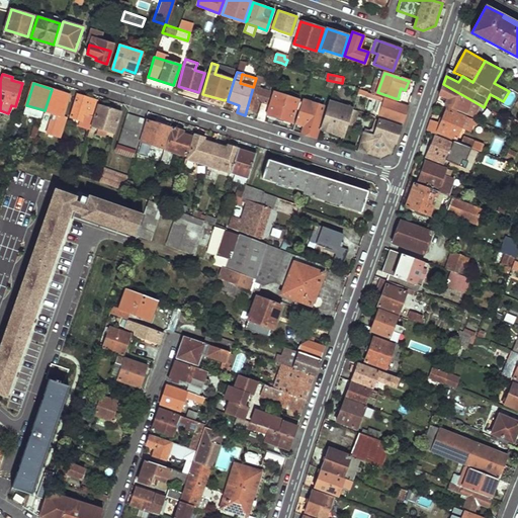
[(448,99),(445,106),(465,114),(471,100),(443,84),(439,95),(448,99)]
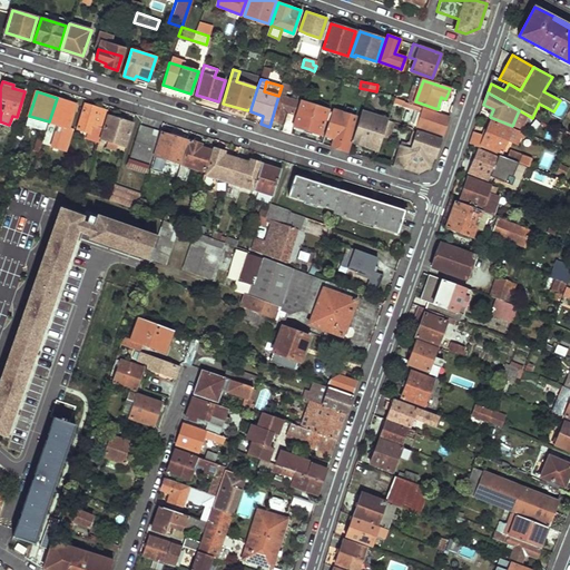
[(278,96),(272,119),(281,121),(284,112),(287,111),(288,111),(283,131),(291,134),(296,114),(292,112),(296,100),(278,96)]
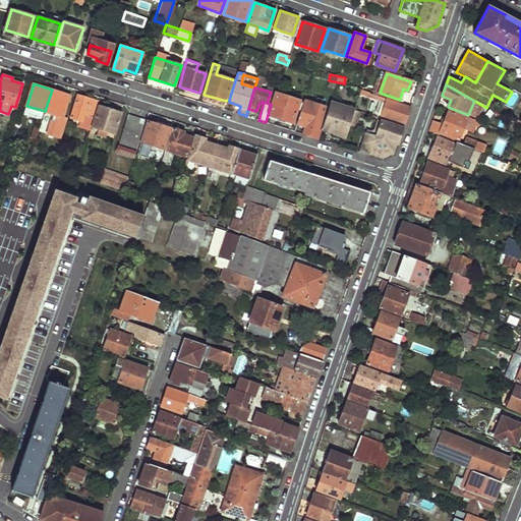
[(52,90),(45,111),(53,114),(46,134),(58,138),(65,117),(62,117),(69,96),(52,90)]
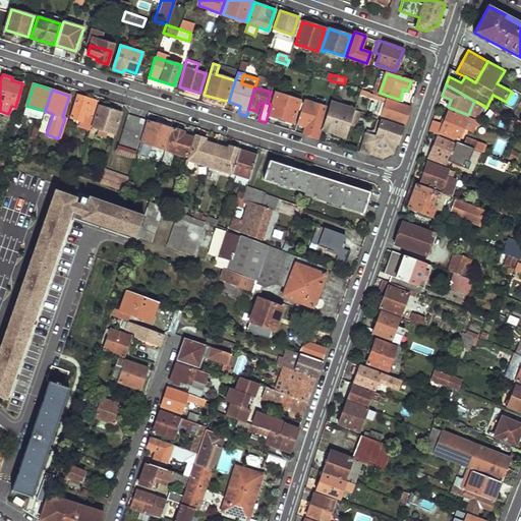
[(275,93),(269,115),(292,122),(299,100),(275,93)]
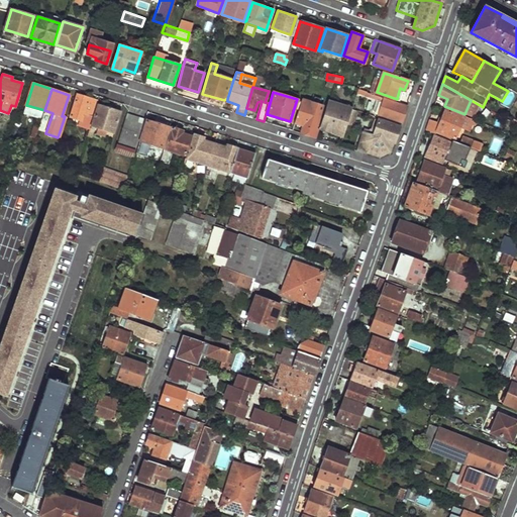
[(366,96),(383,102),(384,98),(385,98),(367,92),(366,96)]
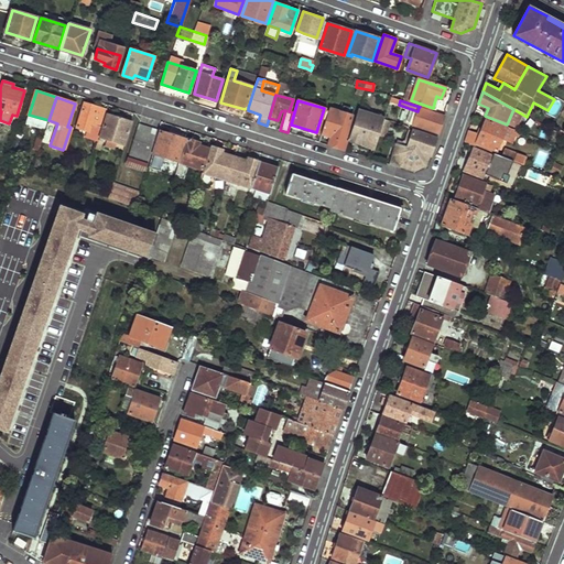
[(85,104),(77,128),(87,131),(85,138),(96,141),(106,110),(85,104)]
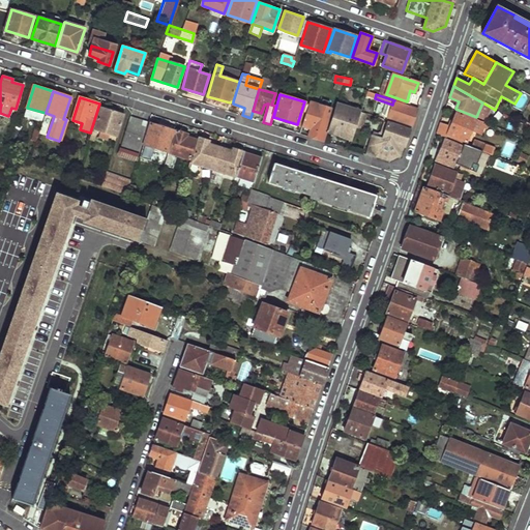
[(392,105),(388,118),(411,126),(414,117),(417,109),(393,100),(392,105)]
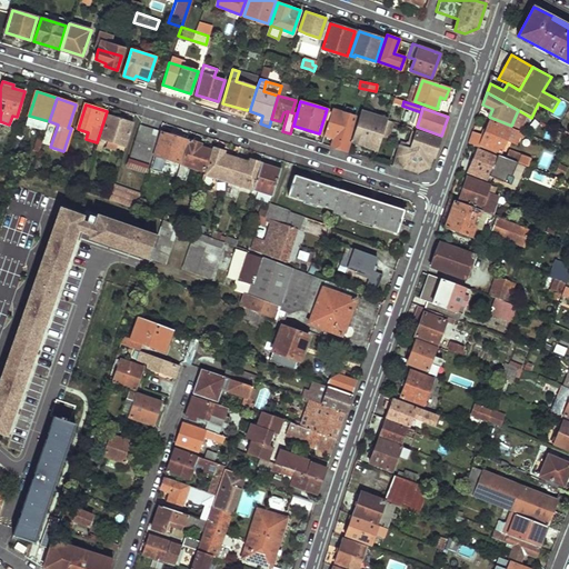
[(335,138),(332,147),(349,151),(351,142),(348,141),(356,116),(332,109),(325,135),(335,138)]
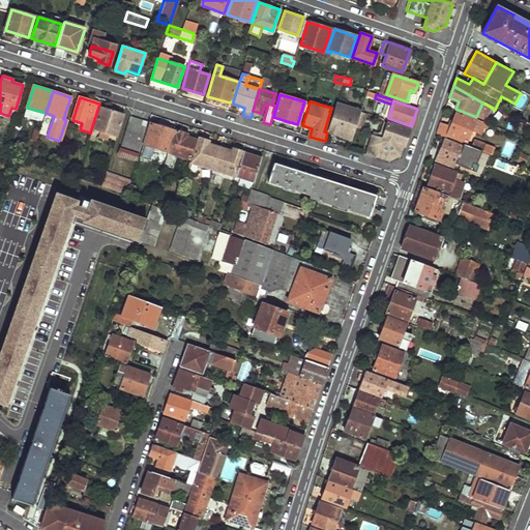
[(482,102),(476,117),(484,121),(490,107),(482,102)]
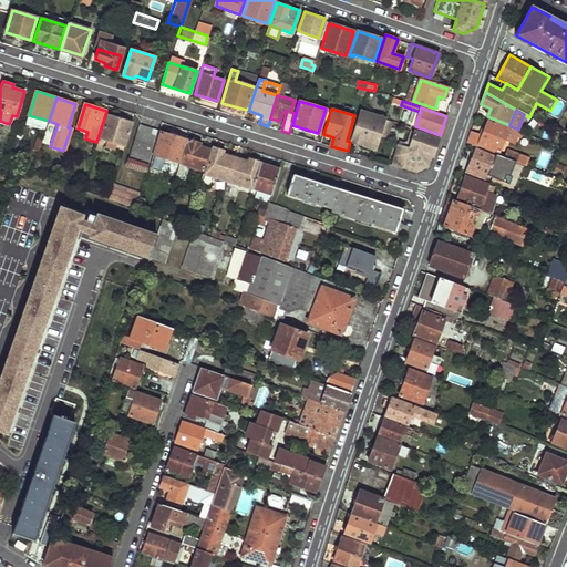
[(361,111),(351,141),(377,148),(379,143),(380,137),(381,135),(385,120),(387,119),(380,116),(361,111)]
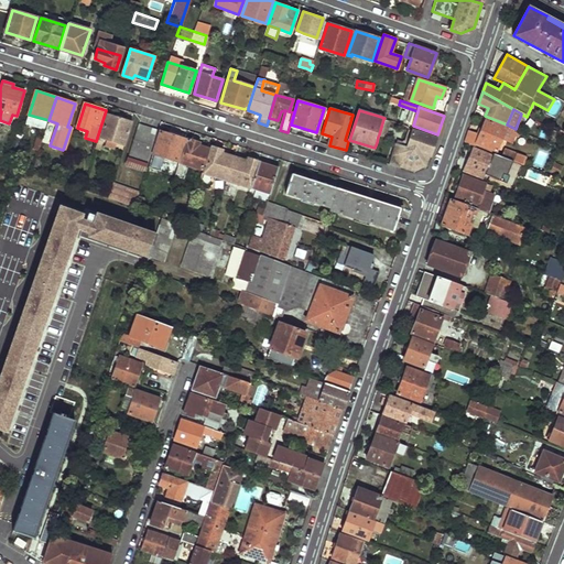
[(107,115),(99,140),(102,141),(104,138),(123,144),(130,122),(107,115)]
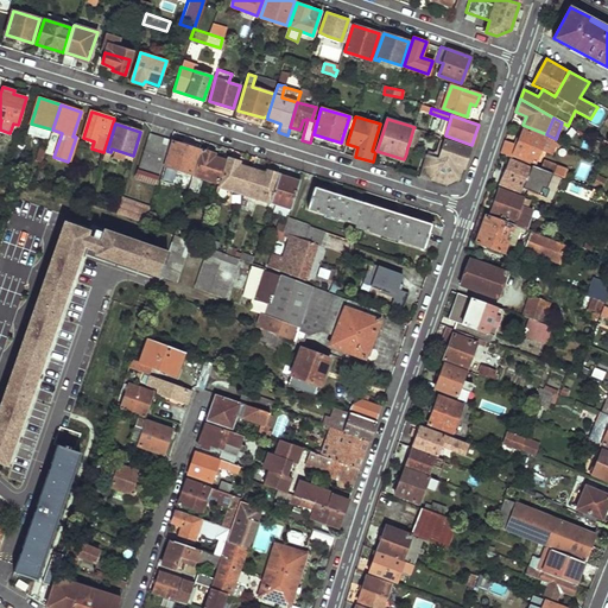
[(413,128),(409,145),(415,147),(418,137),(423,138),(425,132),(413,128)]
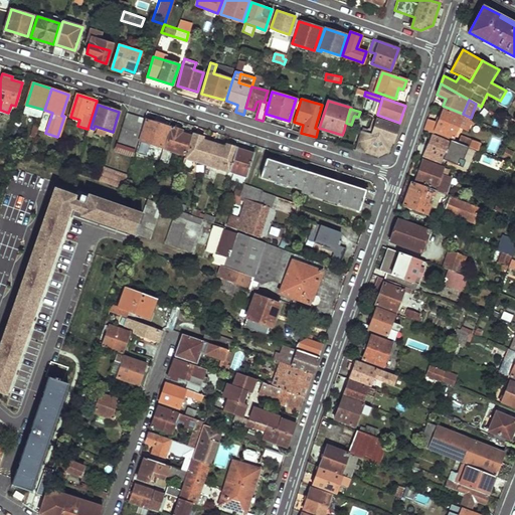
[(444,109),(438,123),(427,119),(423,130),(451,141),(452,141),(458,127),(469,132),(472,124),(473,121),(462,116),(461,117),(444,109)]
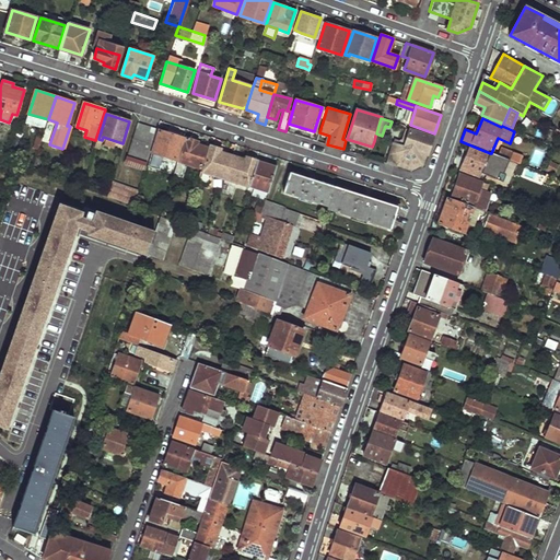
[(138,124),(128,155),(148,162),(158,130),(138,124)]
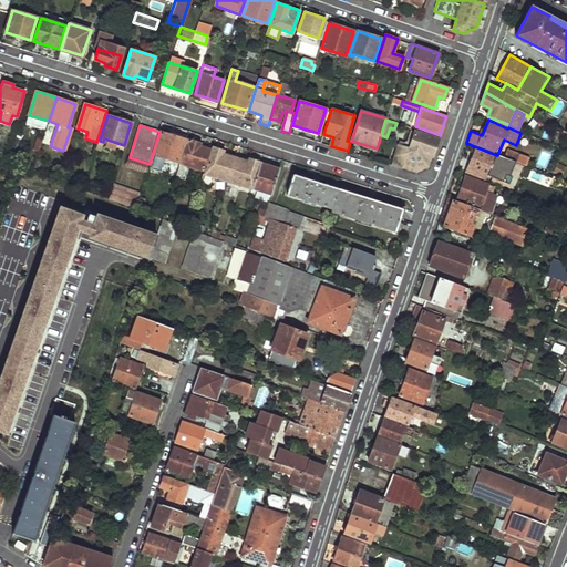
[(400,140),(398,144),(409,147),(415,131),(411,130),(406,142),(400,140)]
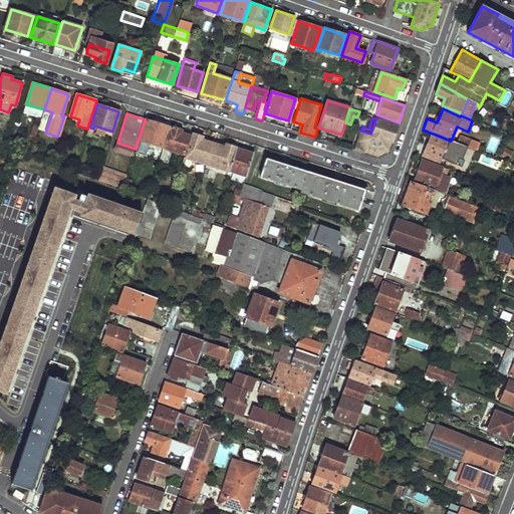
[(360,131),(354,150),(364,153),(366,148),(376,152),(387,148),(389,141),(392,142),(394,137),(398,125),(376,118),(370,134),(360,131)]
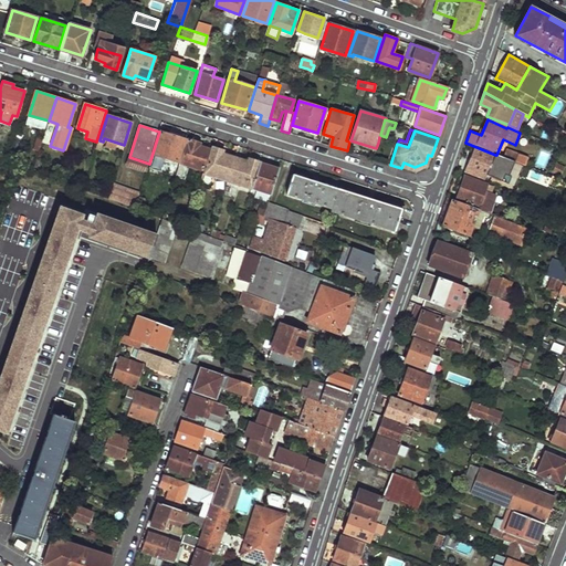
[(160,133),(154,155),(178,163),(186,140),(160,133)]
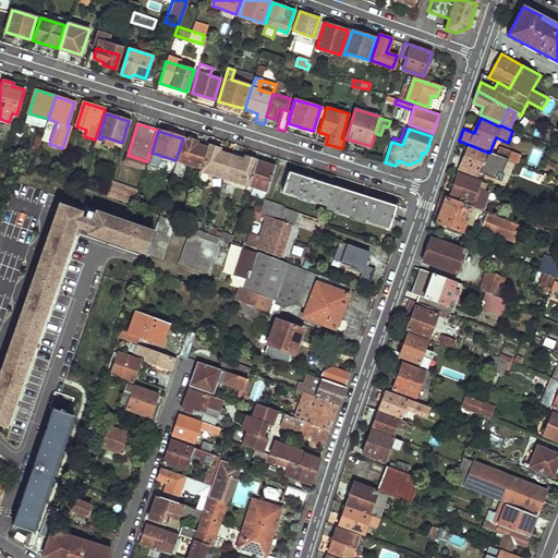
[(173,174),(182,177),(186,164),(201,169),(207,148),(196,145),(196,142),(186,138),(179,161),(178,160),(174,169),(173,173),(173,174)]
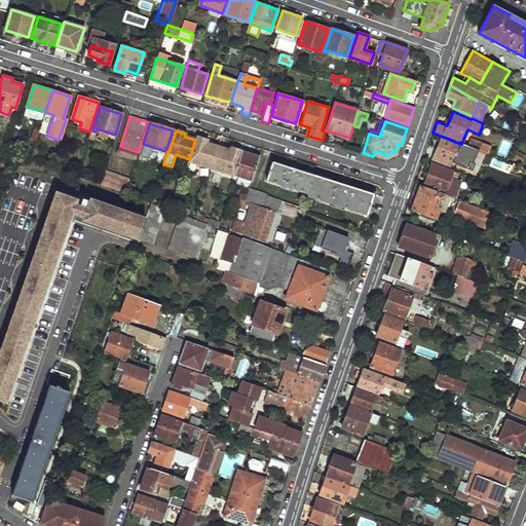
[(198,138),(190,162),(212,168),(219,147),(209,144),(210,142),(198,138)]
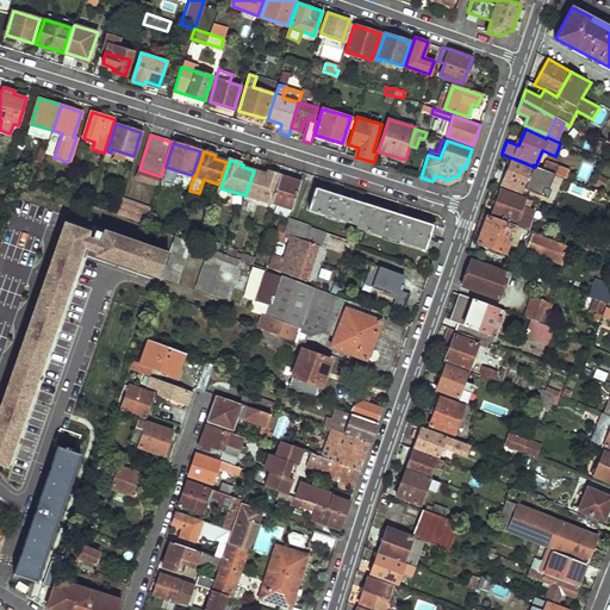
[(541,161),(537,168),(554,174),(565,179),(567,170),(541,161)]
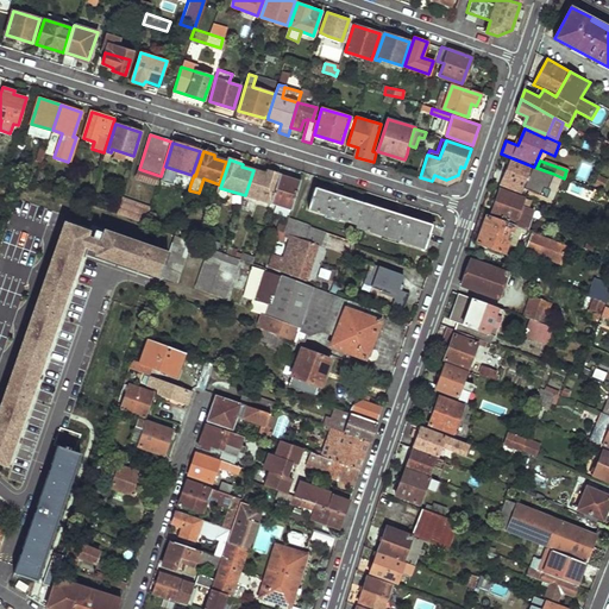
[(510,162),(498,188),(523,198),(527,189),(545,195),(553,174),(537,168),(534,167),(533,167),(532,170),(510,162)]
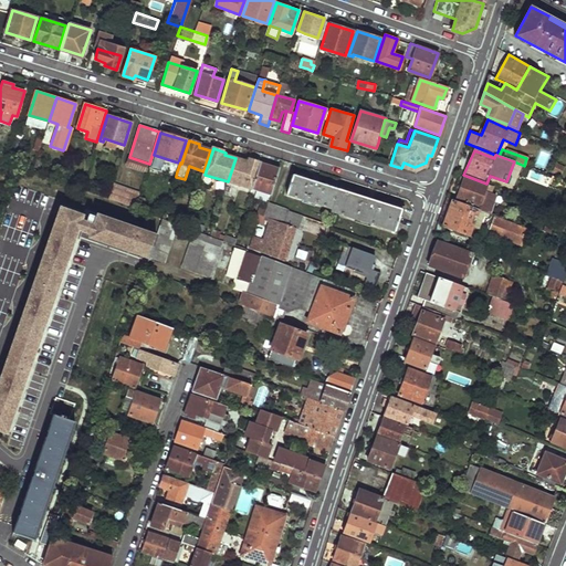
[(404,163),(401,168),(415,171),(428,166),(431,156),(428,155),(426,163),(415,167),(404,163)]
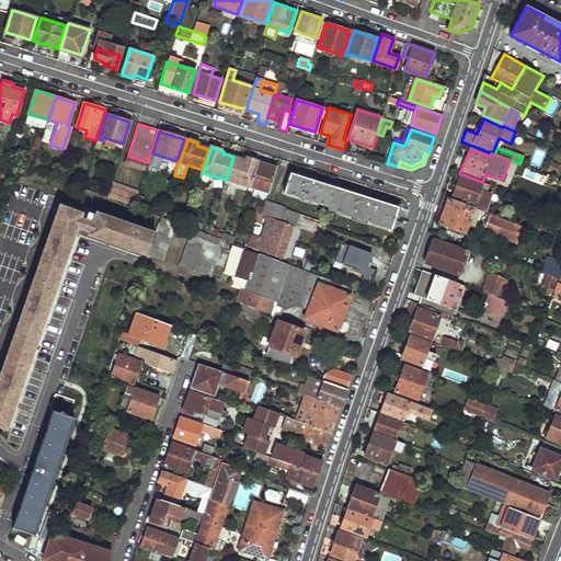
[(128,156),(125,164),(145,171),(148,162),(128,156)]
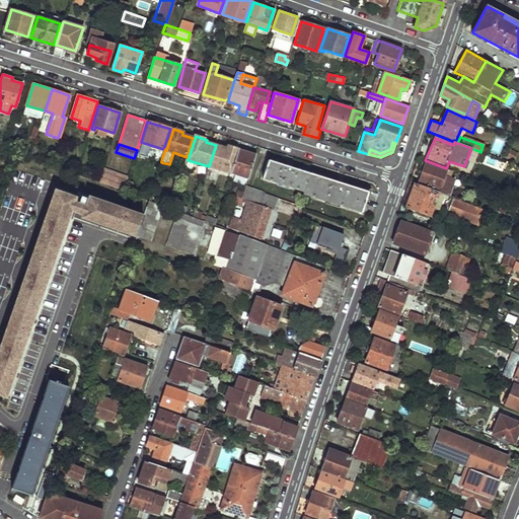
[(216,145),(209,166),(231,173),(239,149),(229,146),(227,148),(216,145)]
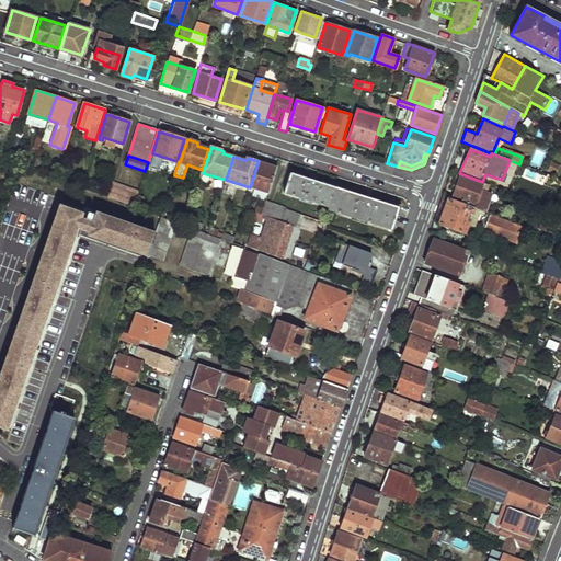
[(259,161),(250,187),(268,194),(277,168),(259,161)]
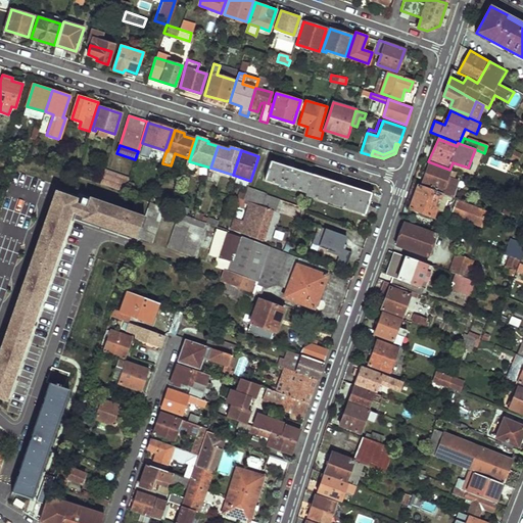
[(518,162),(521,153),(514,150),(510,159),(518,162)]
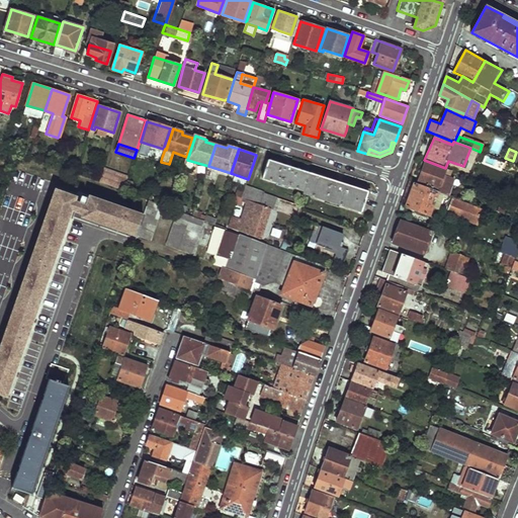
[(501,170),(504,162),(486,156),(483,164),(501,170)]
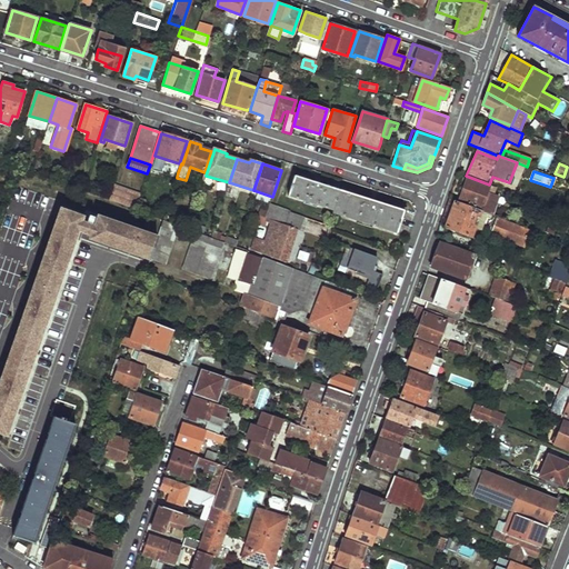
[(295,176),(288,196),(332,210),(338,189),(295,176)]
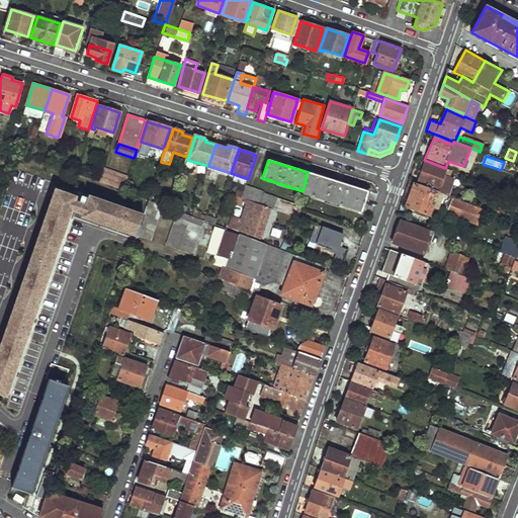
[(425,161),(417,182),(438,191),(438,192),(448,196),(452,185),(442,182),(445,175),(447,170),(425,161)]
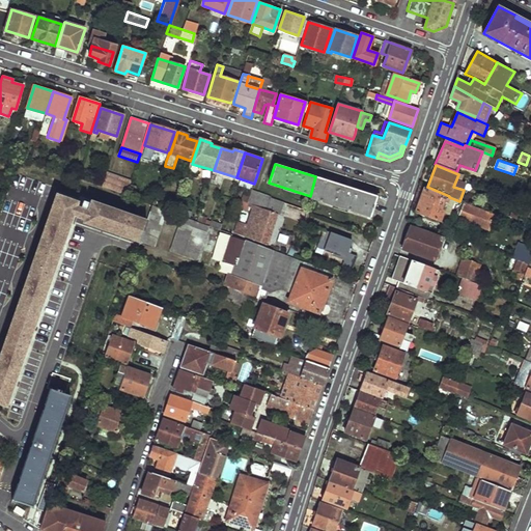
[(106,172),(102,187),(127,196),(132,182),(106,172)]
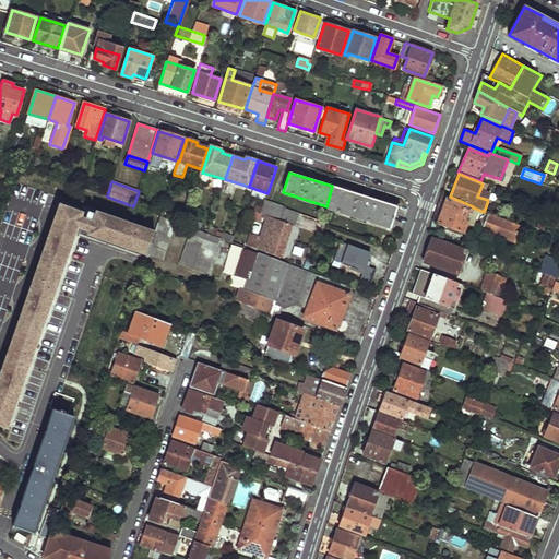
[(326,206),(326,209),(390,228),(396,206),(332,186),(326,206)]
